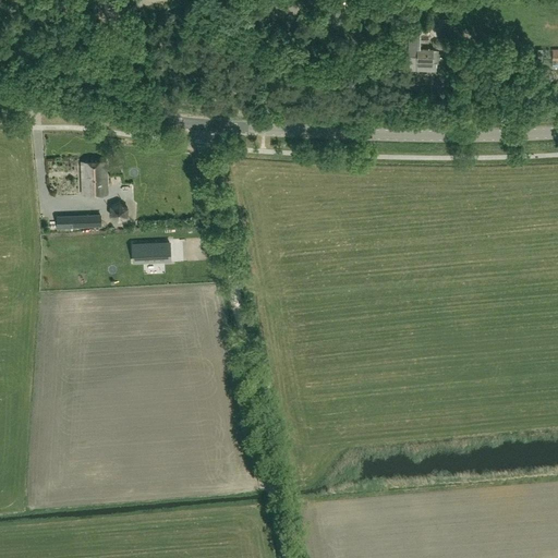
[(342,16),(343,3),(331,2),(330,15),(342,16)]
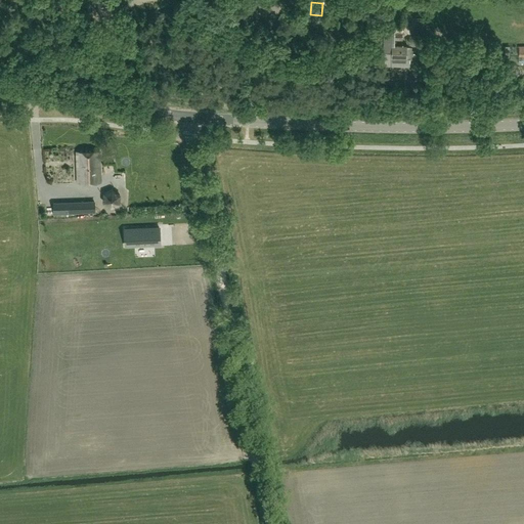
[(395,32),(385,32),(385,41),(402,41),(402,27),(395,27),(395,32)]
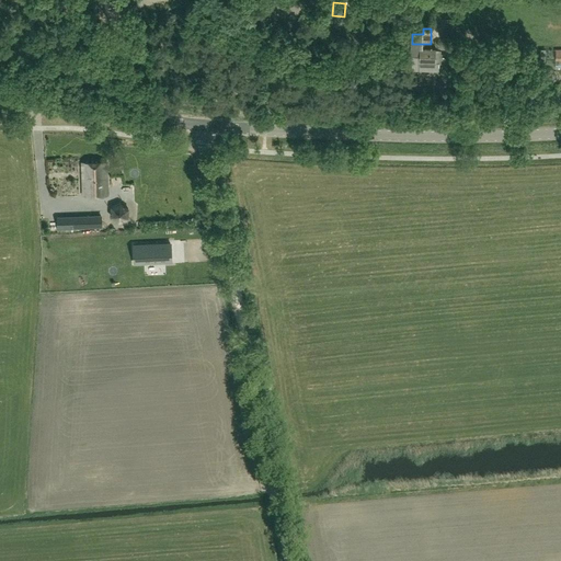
[(435,49),(421,49),(413,49),(412,69),(435,70),(435,63),(438,63),(438,50),(435,50),(435,49)]
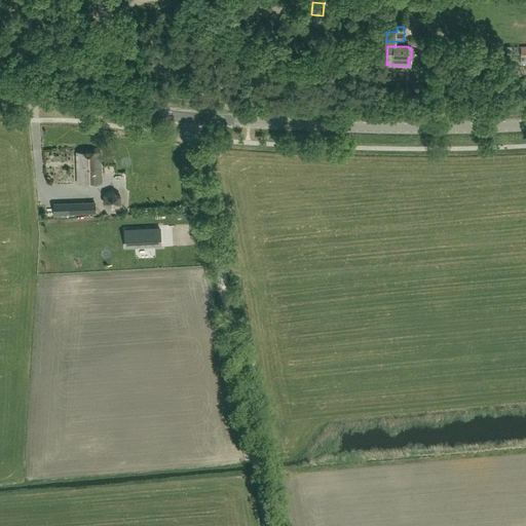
[(101,151),(77,152),(78,183),(102,183),(101,151)]
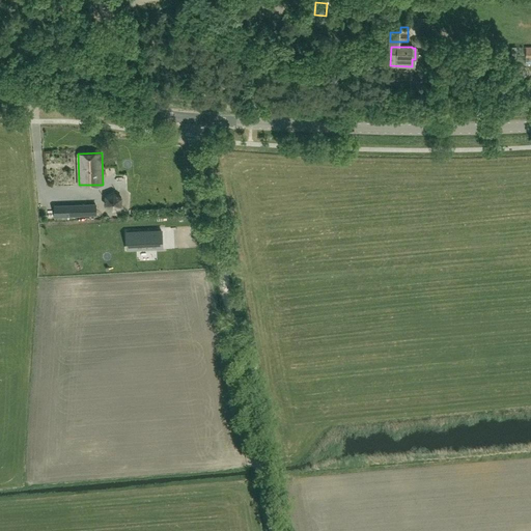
[(122,195),(107,195),(108,208),(123,207),(122,195)]
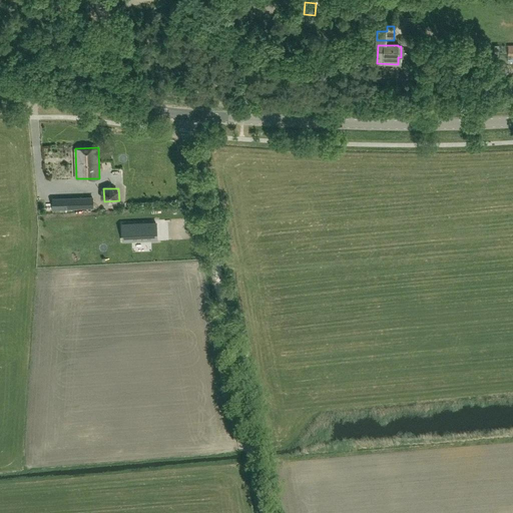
[(89,212),(89,202),(69,203),(69,213),(89,212)]
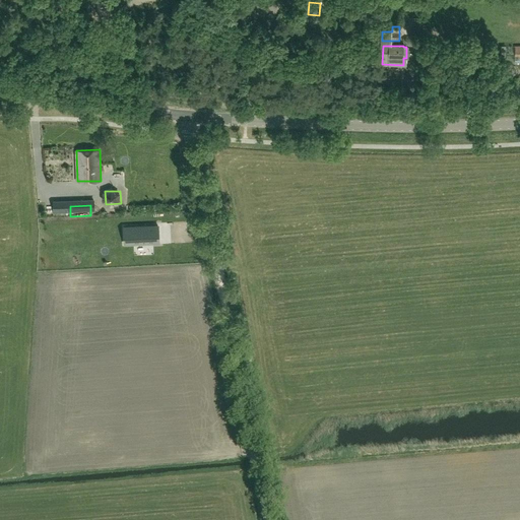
[(158,242),(157,225),(124,226),(125,244),(158,242)]
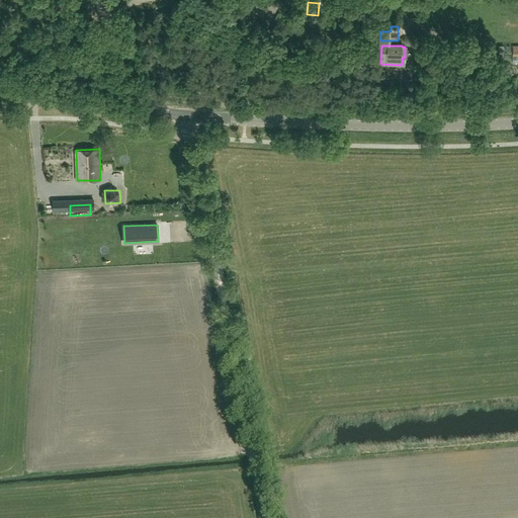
All buildings are outlined.
